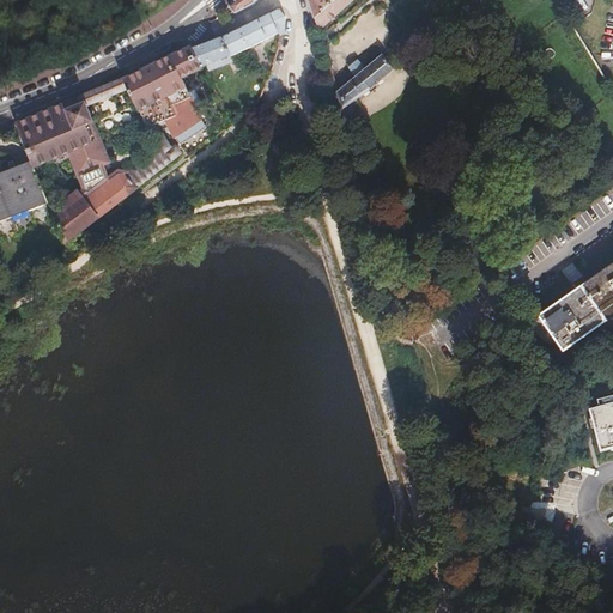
[(234,0),(229,5),(235,12),(252,4),(256,0),(234,0)]
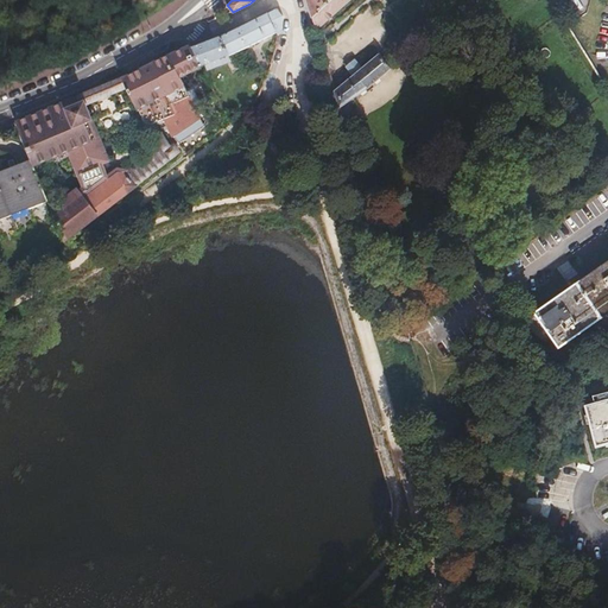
[(306,0),(308,2),(311,14),(324,0),(306,0)]
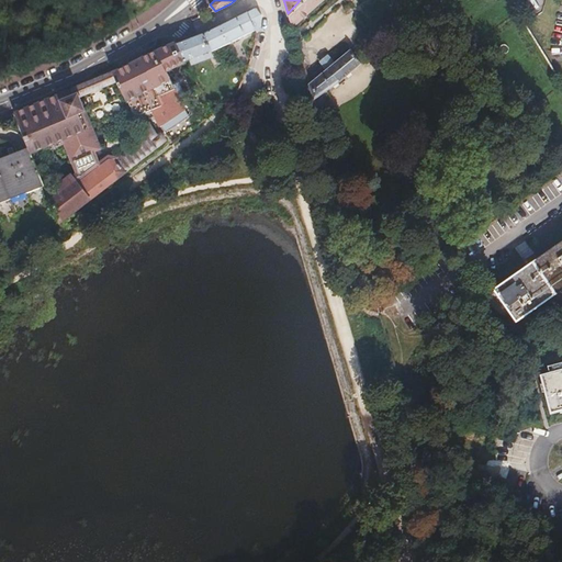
[(300,0),(288,13),(291,21),(292,25),(321,0),(300,0)]
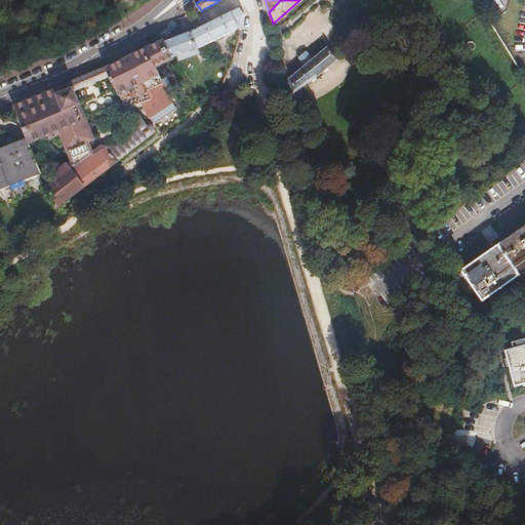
[(240,7),(189,30),(197,47),(240,28),(241,30),(243,30),(243,27),(244,22),(244,17),(244,14),(246,12),(243,12),(240,7)]
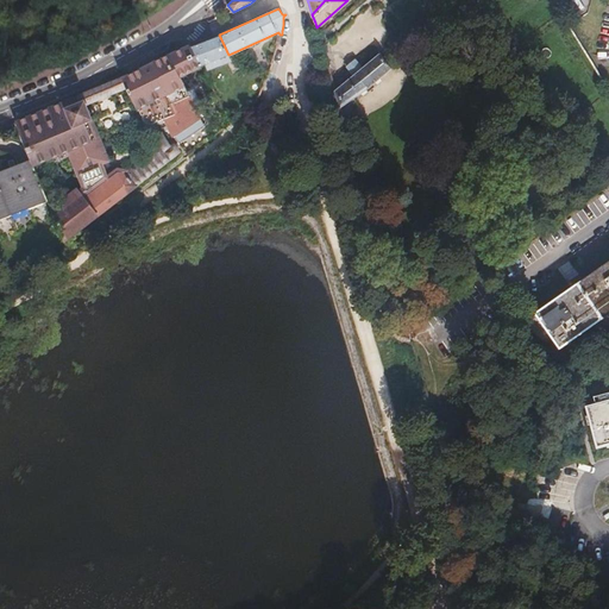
[(219,35),(192,46),(202,67),(206,64),(228,55),(219,35)]
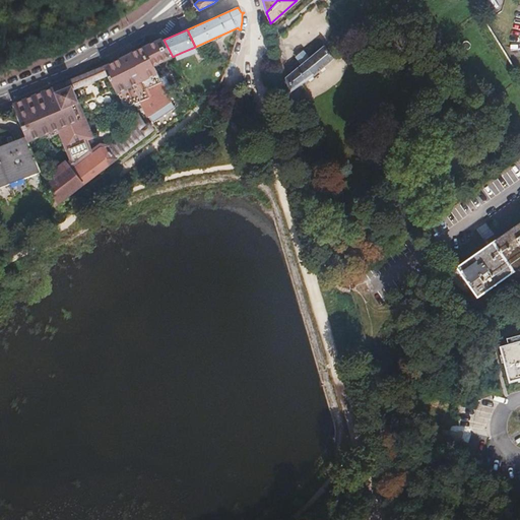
[(164,39),(143,47),(152,66),(154,65),(173,57),(164,40),(164,39)]
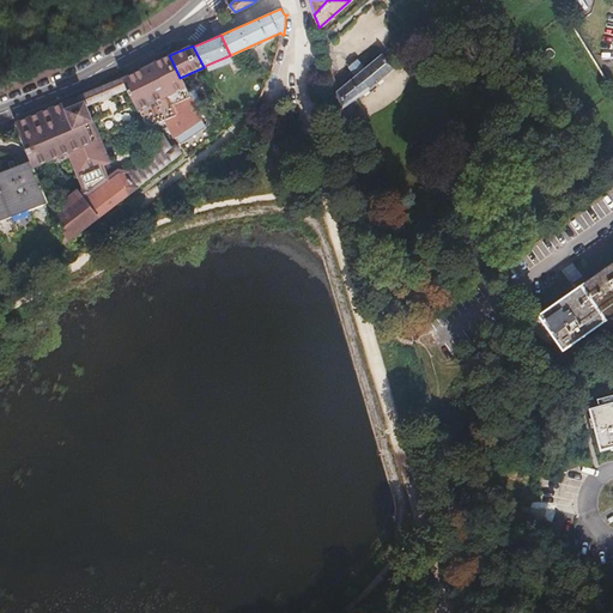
[(339,98),(343,108),(352,101),(372,87),(394,70),(383,53),(365,67),(359,60),(351,66),(356,73),(337,89),(339,98)]
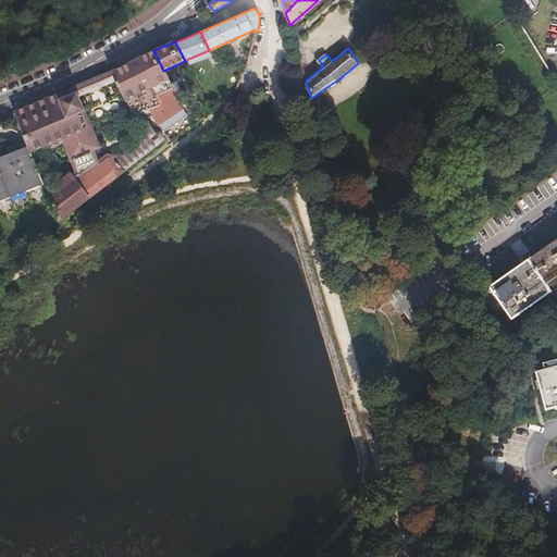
[(41,99),(15,110),(29,145),(31,150),(32,150),(63,137),(77,172),(73,175),(71,173),(58,183),(61,192),(51,199),(52,200),(59,218),(60,220),(124,170),(124,169),(116,158),(115,158),(109,157),(100,163),(94,147),(96,146),(82,109),(84,108),(78,94),(91,88),(91,90),(100,87),(100,85),(116,78),(126,99),(130,104),(131,104),(131,106),(131,107),(132,108),(132,109),(133,110),(133,111),(134,112),(135,112),(136,113),(137,113),(138,113),(139,113),(140,112),(141,112),(143,111),(144,110),(145,109),(145,110),(151,108),(151,109),(152,109),(152,110),(160,106),(158,98),(174,89),(170,79),(165,70),(163,71),(153,50),(113,70),(103,75),(87,82),(72,87),(60,93),(52,96),(41,99)]
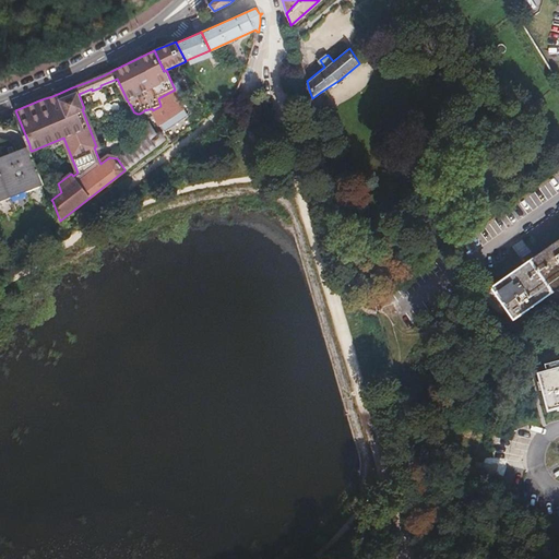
[(210,50),(189,59),(191,64),(212,56),(210,50)]
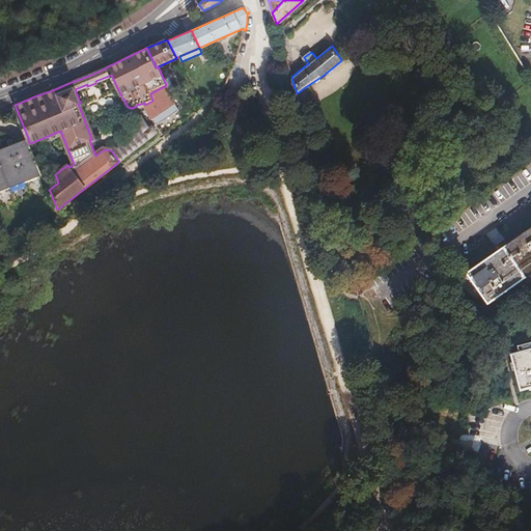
[(152,118),(175,104),(166,85),(150,93),(152,101),(145,105),(147,109),(149,113),(152,118)]
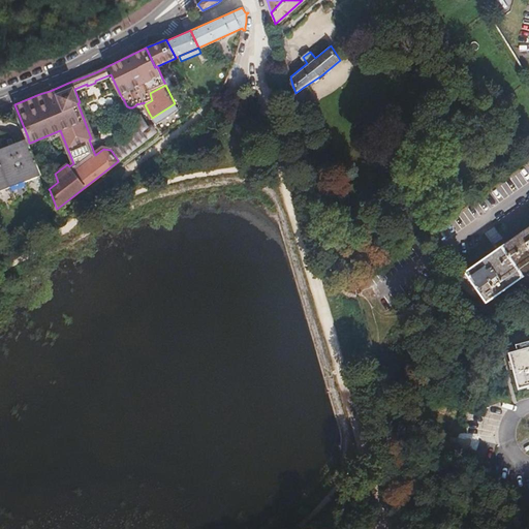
[(298,102),(301,112),(309,106),(304,87),(296,93),(298,102)]
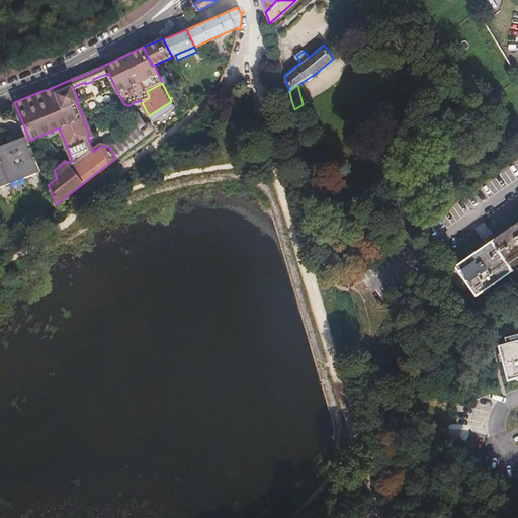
[(79,100),(78,100),(76,101),(89,136),(92,135),(79,100)]
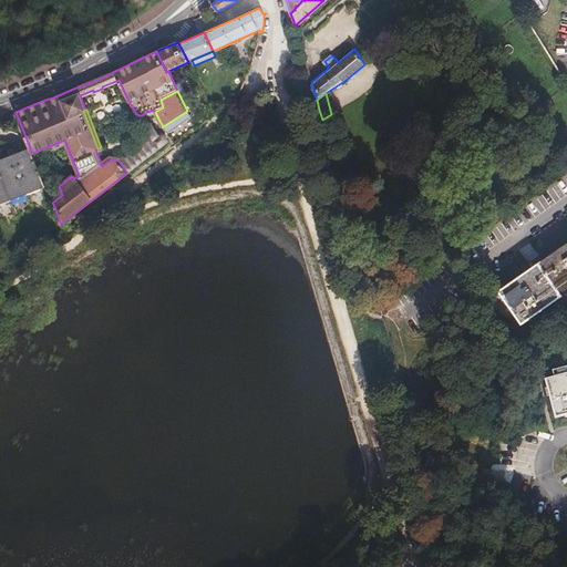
[(189,116),(187,111),(163,126),(167,132),(189,116)]
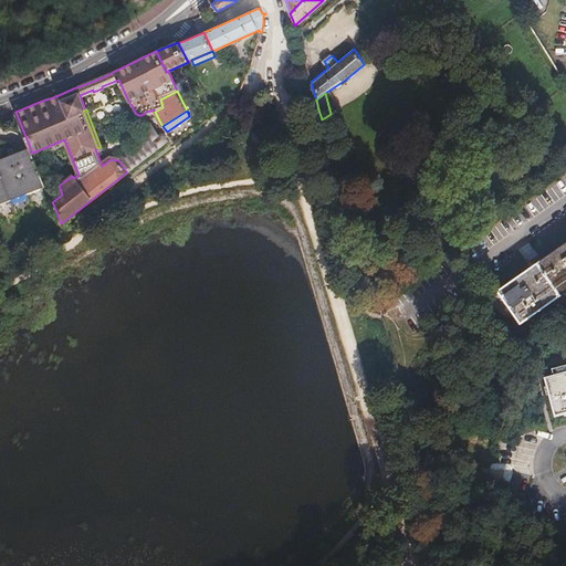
[(149,137),(118,160),(126,171),(167,140),(161,134),(159,136),(155,130),(149,134),(149,137)]
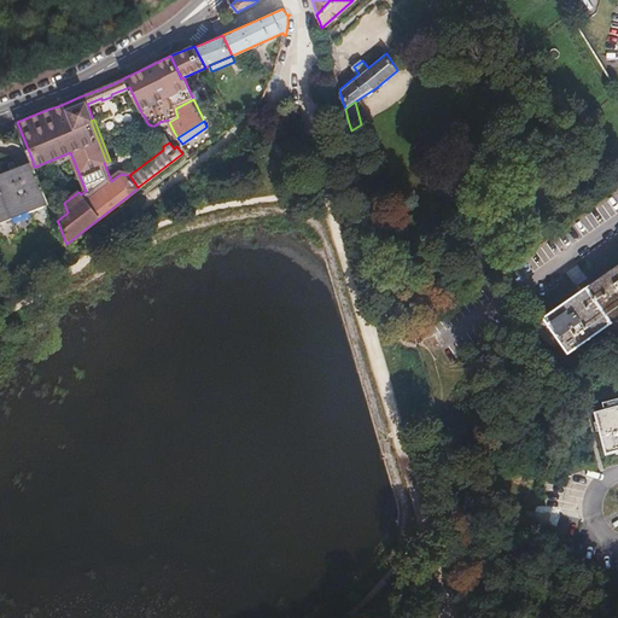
[(33,161),(0,173),(0,221),(50,202),(41,184),(35,167),(34,167),(33,161)]
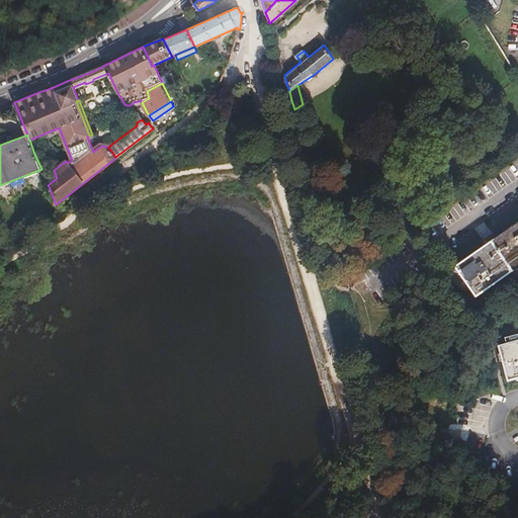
[(376,160),(376,162),(377,163),(377,165),(379,166),(380,166),(382,166),(384,166),(385,165),(386,164),(387,162),(387,161),(386,159),(385,157),(384,156),(383,156),(381,156),(379,156),(378,157),(377,158),(376,160)]
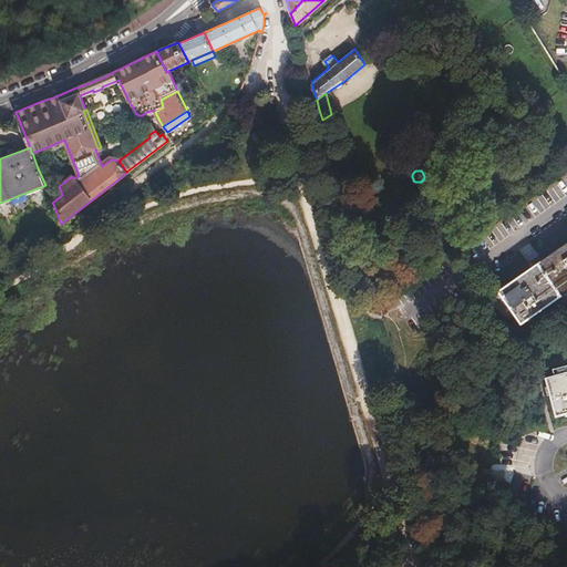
[(523,330),(525,329),(523,326),(566,294),(566,247),(498,297),(523,330)]
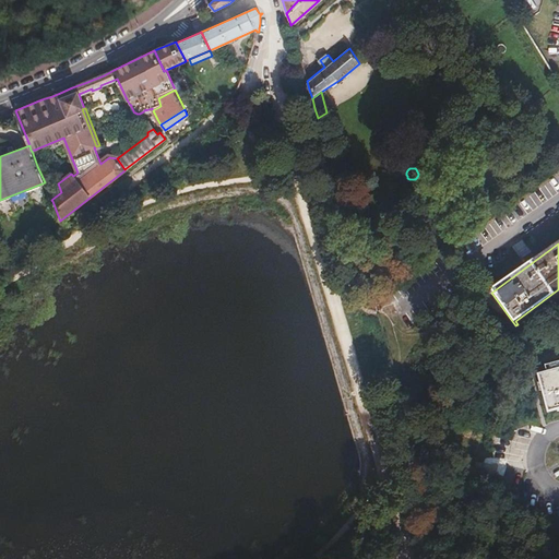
[(558,371),(539,378),(550,414),(558,412),(558,371)]
